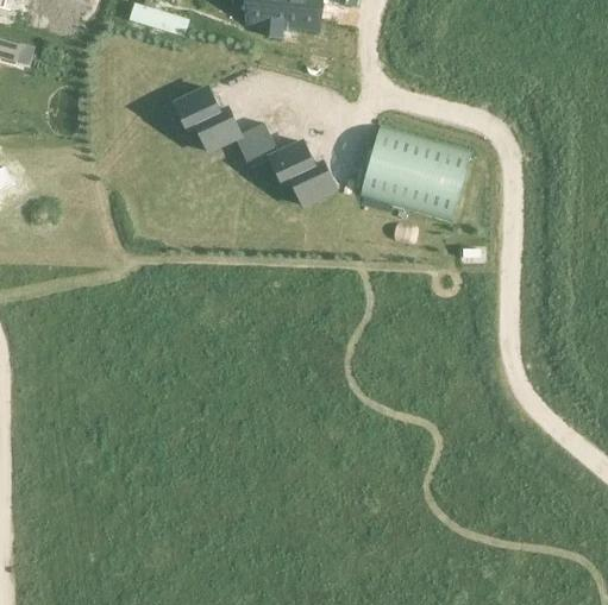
[(248,0),(246,17),(269,19),(268,35),(282,36),(283,20),(318,24),(319,0),(248,0)]
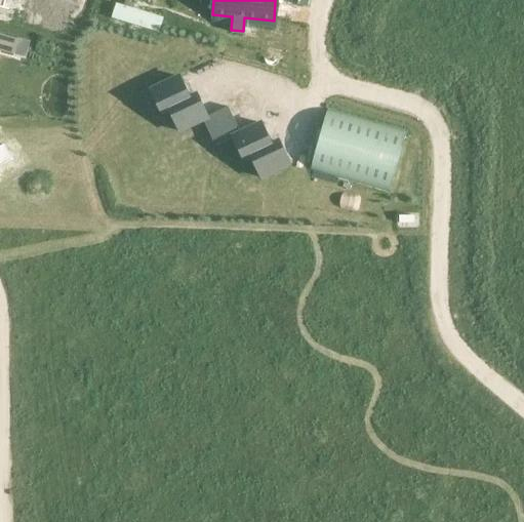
[(10,53),(23,56),(28,38),(15,35),(10,53)]
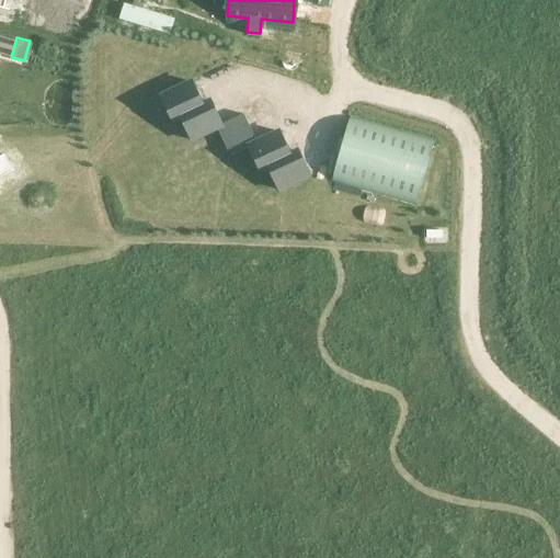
[(192,79),(160,94),(171,118),(179,115),(203,103),(203,102),(192,79)]
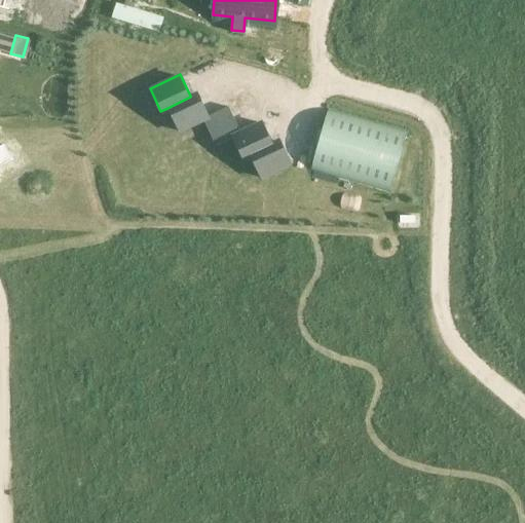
[(190,97),(167,108),(178,129),(202,118),(201,117),(208,114),(197,92),(190,96),(190,97)]
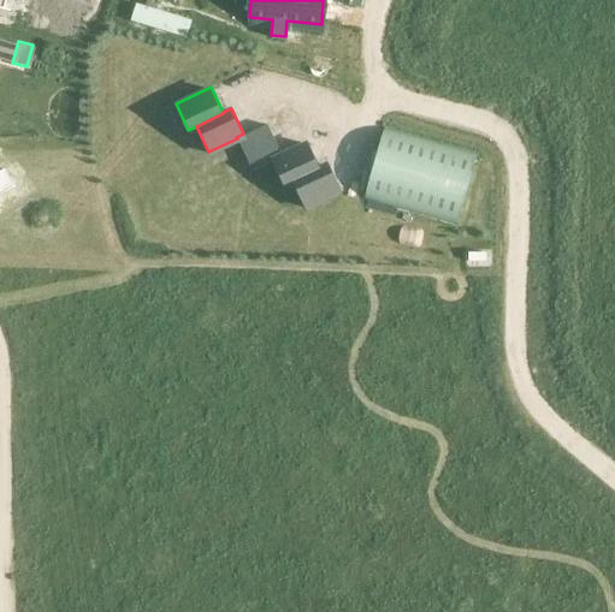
[(267,123),(248,131),(253,142),(272,134),(267,123)]
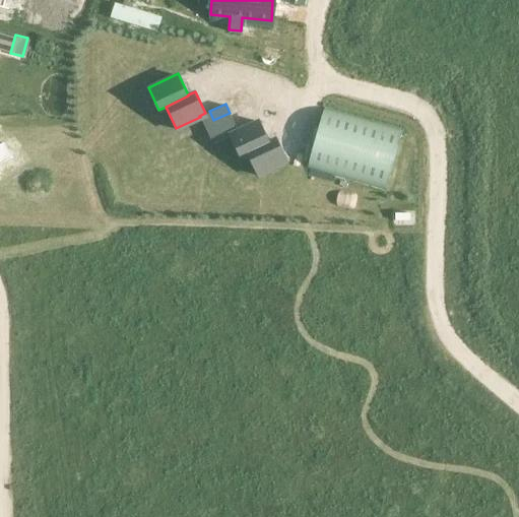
[(205,113),(199,116),(200,117),(206,129),(215,124),(213,120),(209,111),(205,113)]
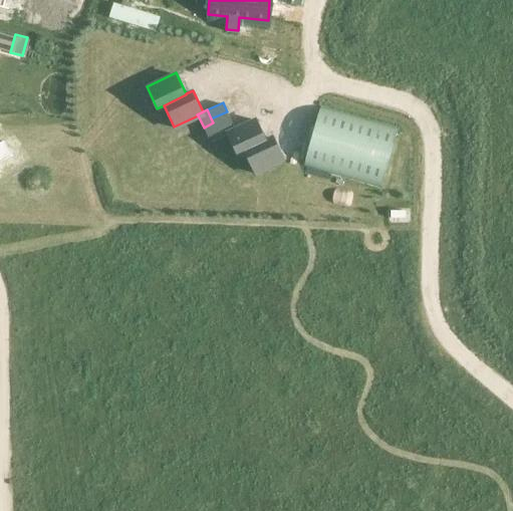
[(227,111),(211,118),(213,122),(215,128),(231,120),(227,111)]
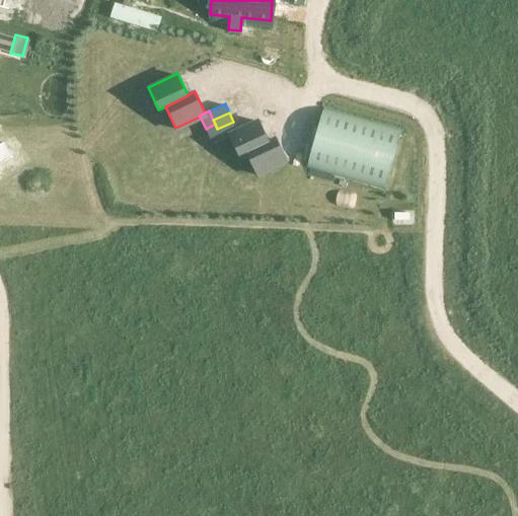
[(237,130),(229,134),(239,155),(246,152),(269,142),(268,141),(257,119),(237,129),(237,130)]
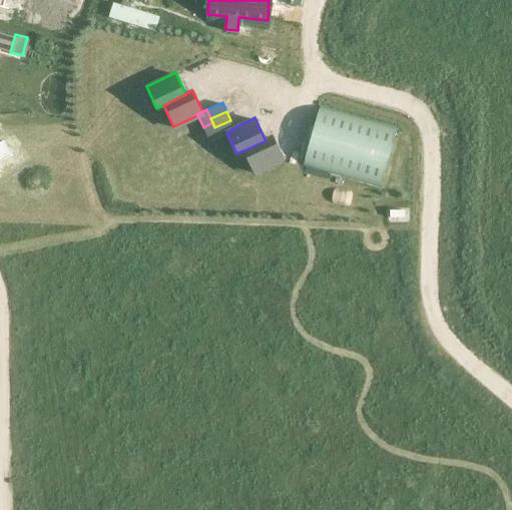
[(230,120),(214,127),(218,136),(226,132),(234,128),(234,127),(230,120)]
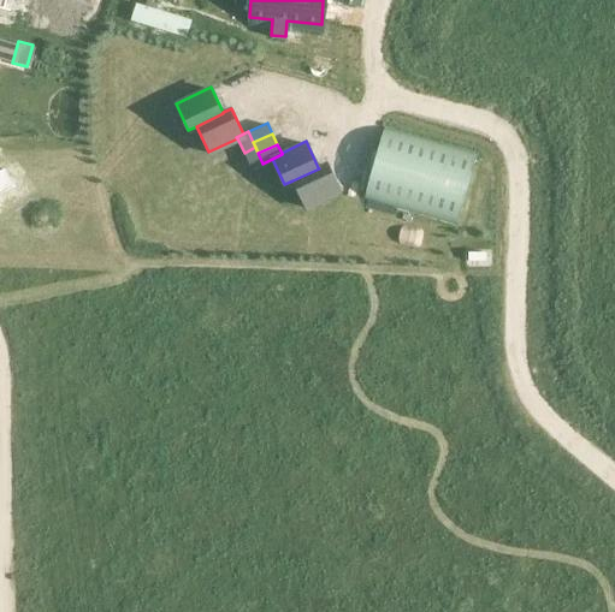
[(255,147),(244,153),(252,168),(262,164),(258,153),(255,147)]
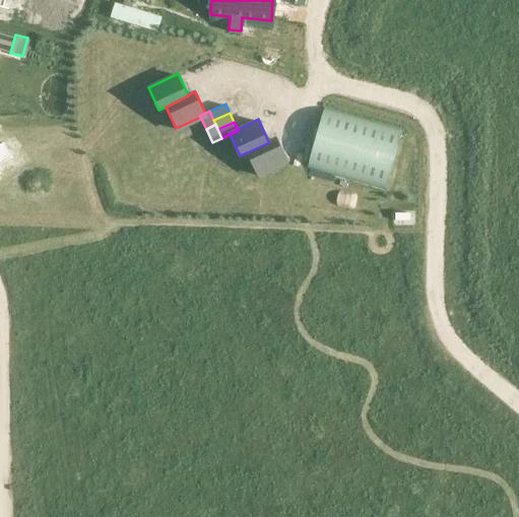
[(269,142),(247,152),(257,174),(286,160),(276,137),(268,141),(269,142)]
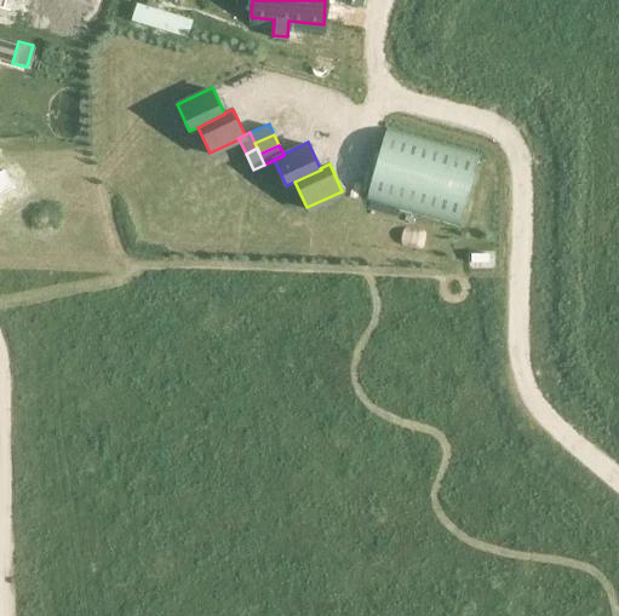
[(0,191),(13,185),(4,168),(0,170),(0,191)]
